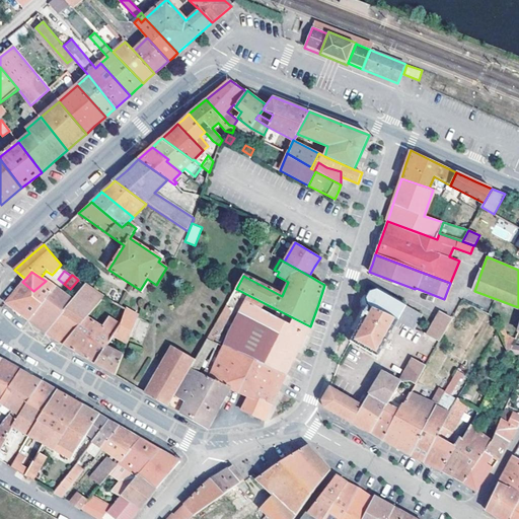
[(17,312),(28,320),(58,290),(46,281),(33,291),(22,282),(6,303),(17,312)]
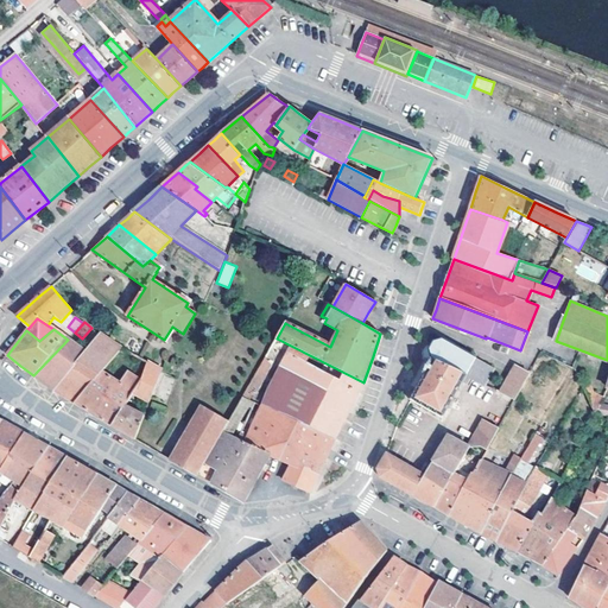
[(86,342),(90,346),(100,335),(95,331),(86,342)]
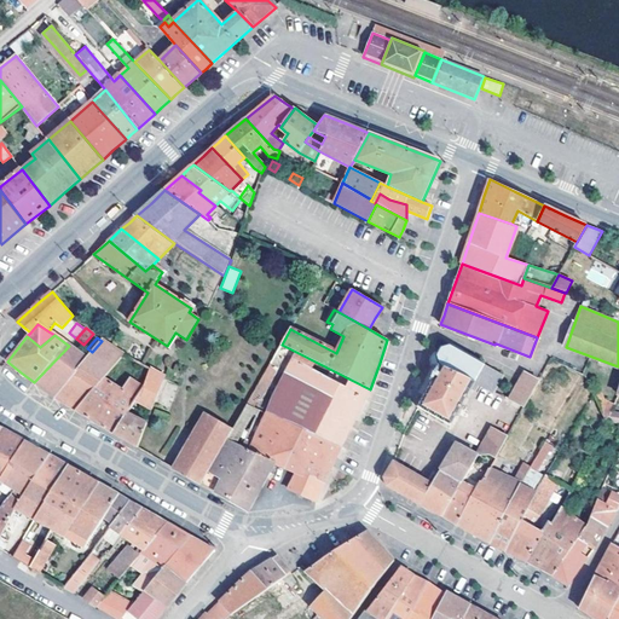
[(67,405),(76,411),(103,379),(123,354),(103,340),(102,341),(92,352),(87,358),(55,398),(67,405)]
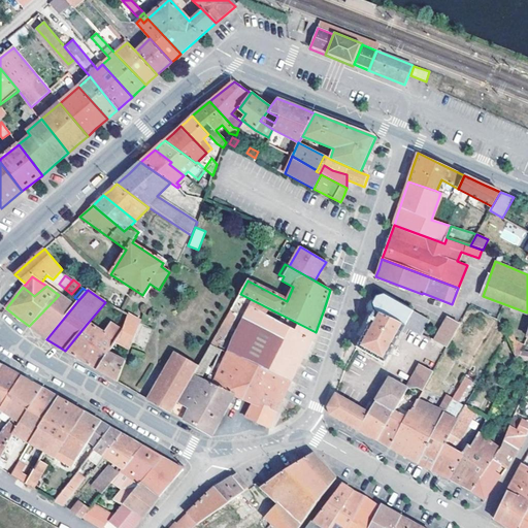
[(221,350),(228,354),(259,368),(291,384),(308,348),(316,332),(240,294),(210,345),(221,350)]
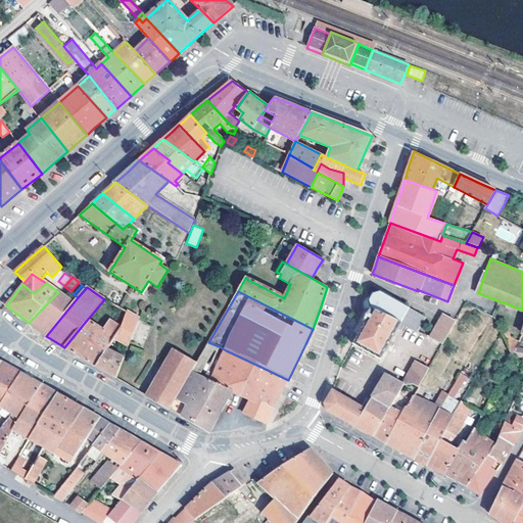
[(37,328),(46,336),(74,302),(58,292),(29,323),(37,328)]
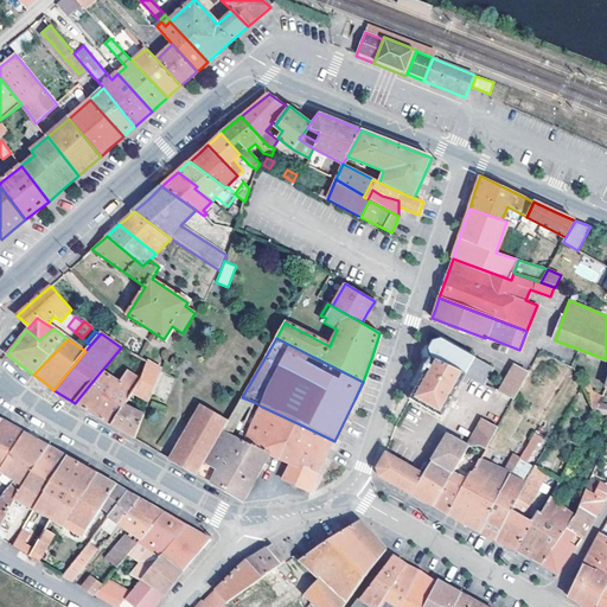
[(496,365),(473,356),(473,355),(438,339),(430,342),(427,347),(422,349),(425,355),(466,375),(472,377),(486,384),(496,365)]
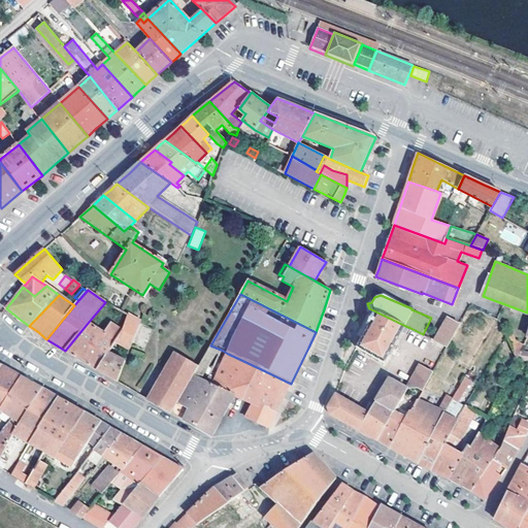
[(403,331),(405,326),(369,308),(362,322),(369,325),(356,349),(385,364),(403,331)]
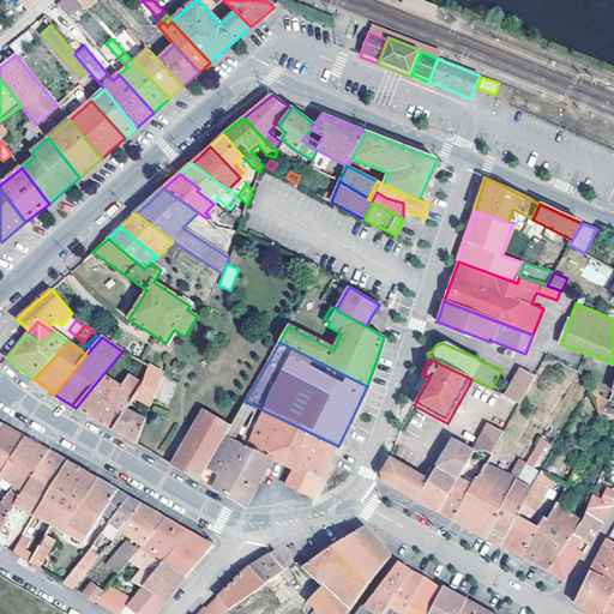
[(114,431),(126,410),(134,396),(150,367),(146,365),(142,373),(138,372),(134,379),(128,375),(121,387),(102,375),(76,408),(97,421),(114,431)]
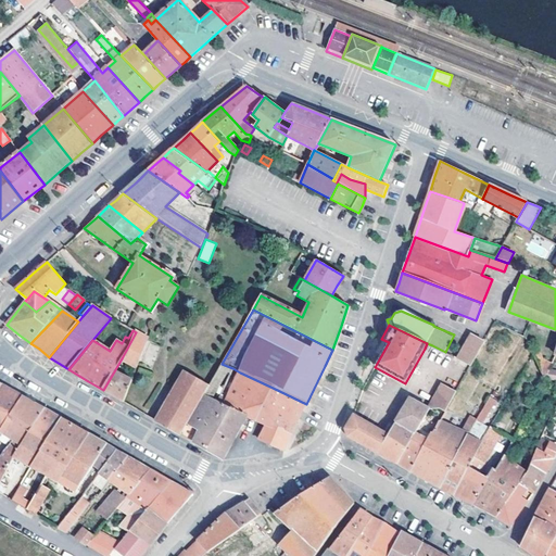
[(137,368),(148,340),(136,332),(122,358),(137,368)]
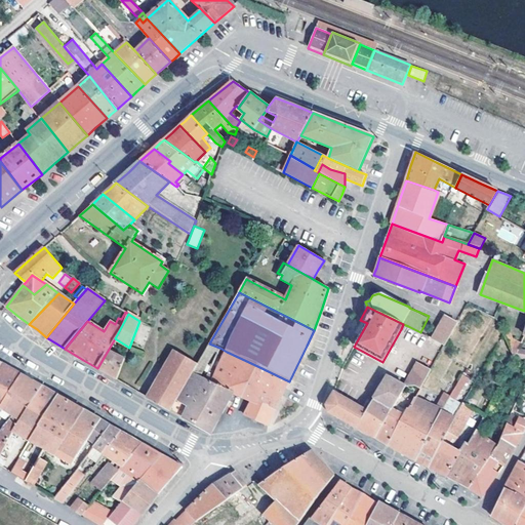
[(458,322),(446,315),(433,338),(445,345),(458,322)]
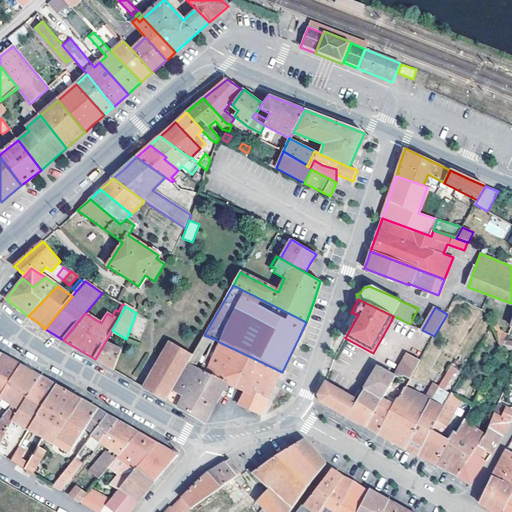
[(493,332),(499,329),(496,323),(490,326),(493,332)]
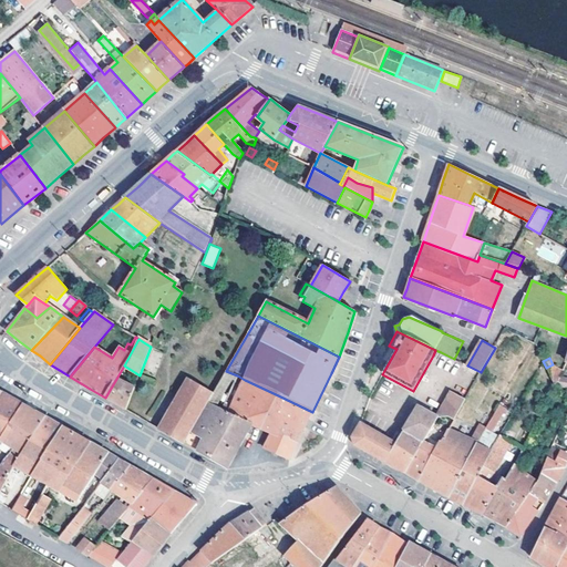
[(566,378),(558,378),(562,371),(553,364),(546,368),(554,385),(566,387),(566,378)]
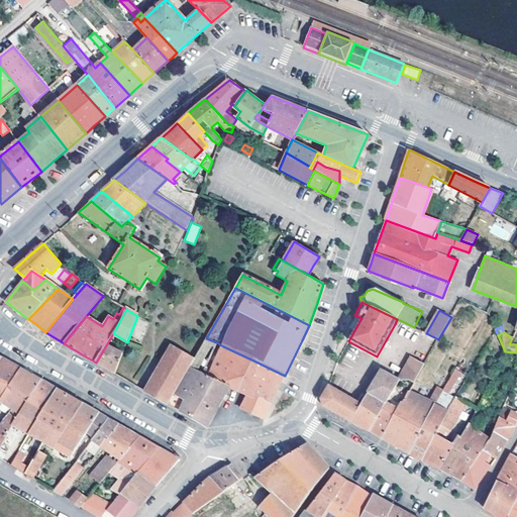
[(207,427),(228,387),(200,376),(203,371),(216,342),(206,338),(195,358),(174,394),(185,400),(180,412),(184,414),(207,427)]
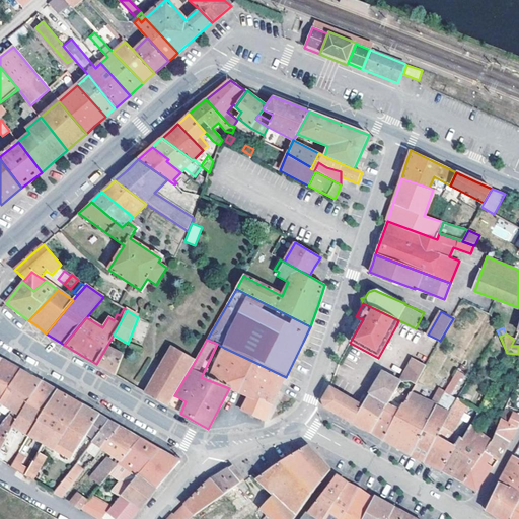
[(123,356),(106,347),(96,364),(104,370),(115,376),(123,356)]
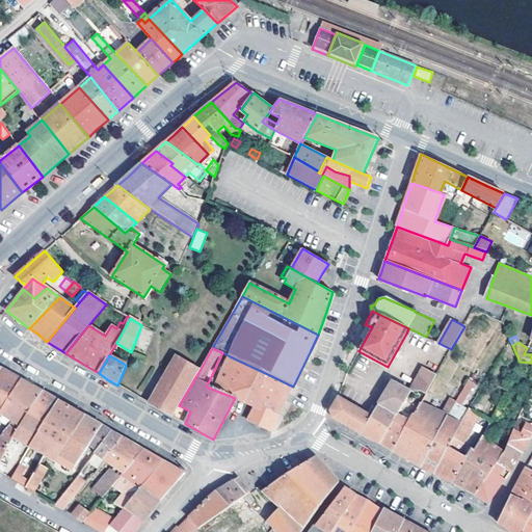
[(173,417),(179,405),(201,369),(179,356),(150,403),(173,417)]
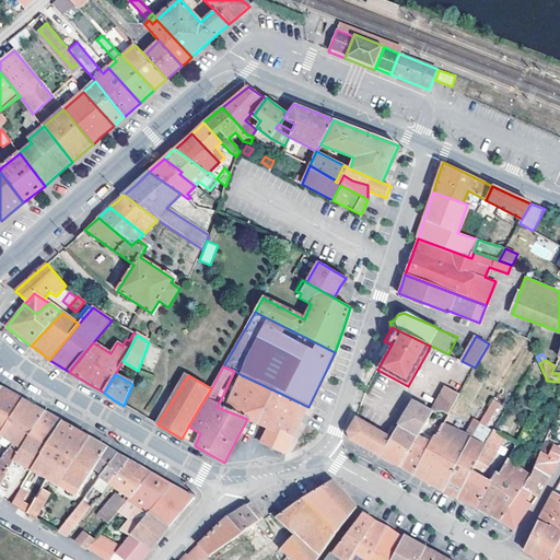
[(252,421),(257,423),(275,391),(242,375),(228,405),(220,401),(217,407),(247,419),(252,421)]
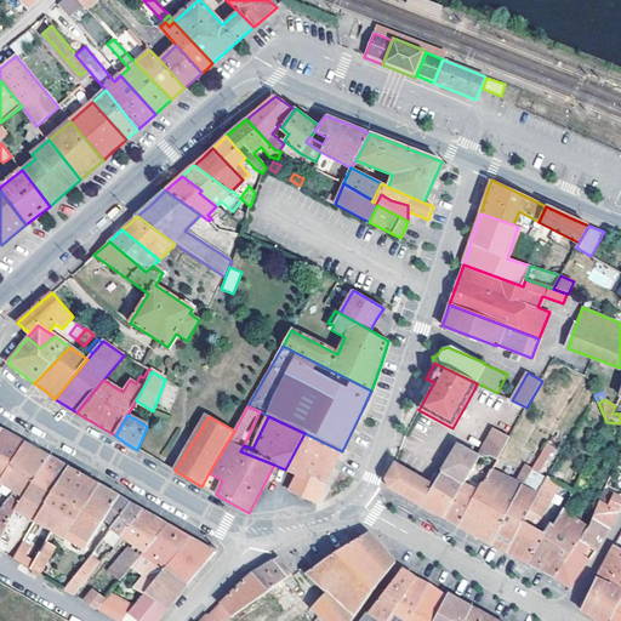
[(496,462),(516,426),(501,419),(480,456),(489,459),(496,462)]
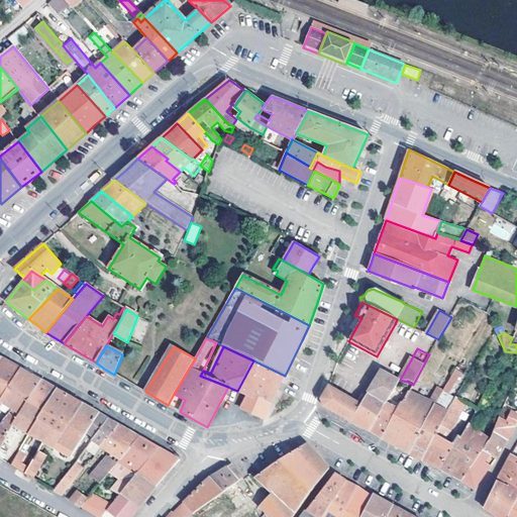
[(0,401),(21,369),(11,363),(1,357),(0,358),(0,401)]
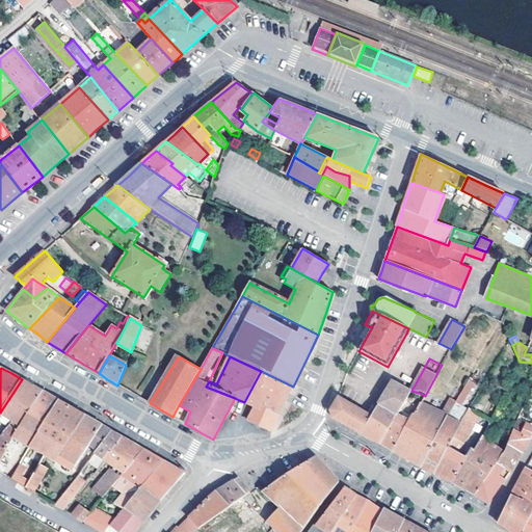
[(255,405),(278,416),(289,395),(293,387),(261,371),(244,402),(255,405)]
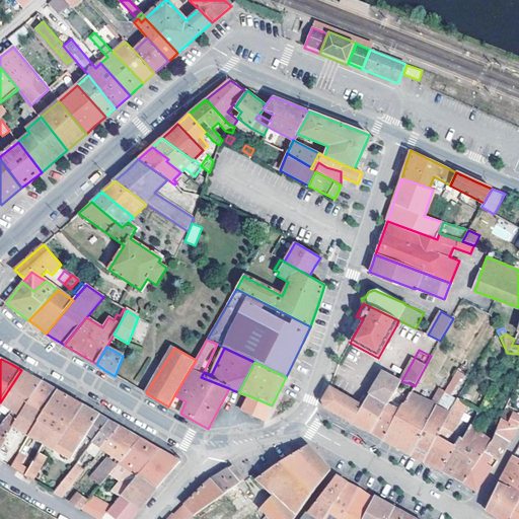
[(27,373),(21,370),(0,402),(0,411),(4,414),(7,408),(12,410),(0,430),(0,453),(12,431),(15,426),(43,382),(39,380),(27,373)]
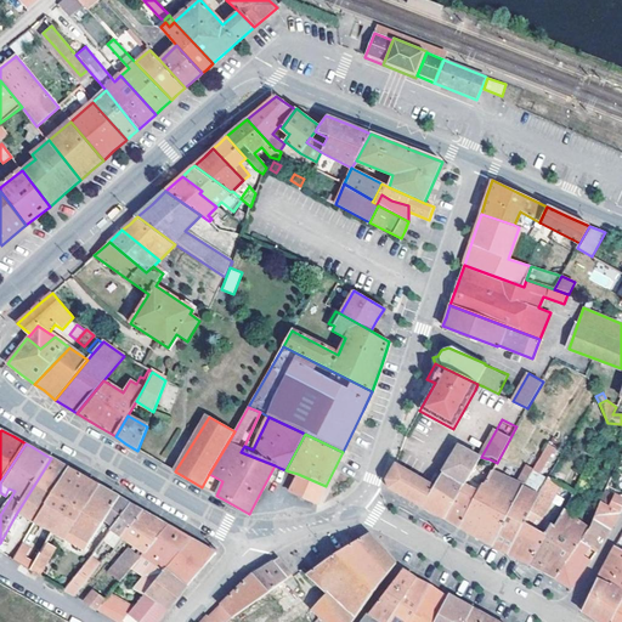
[(548,444),(533,470),(538,473),(553,446),(548,444)]
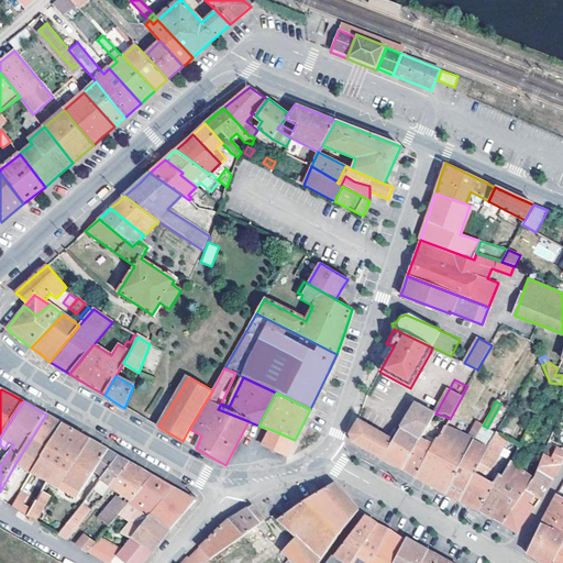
[(401,471),(403,471),(420,441),(435,414),(416,404),(393,441),(357,420),(349,434),(352,442),(379,459),(401,471)]
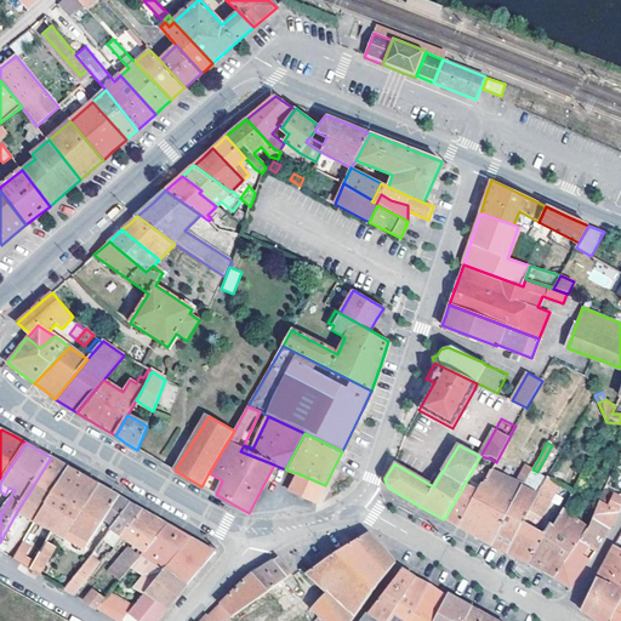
[(36,523),(46,507),(70,468),(64,466),(51,457),(18,510),(15,516),(21,519),(23,514),(36,523)]
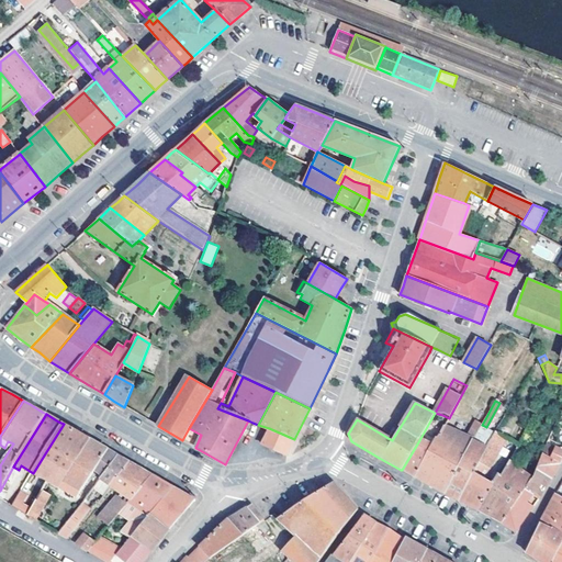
[(467,436),(473,440),(482,425),(475,422),(467,436)]
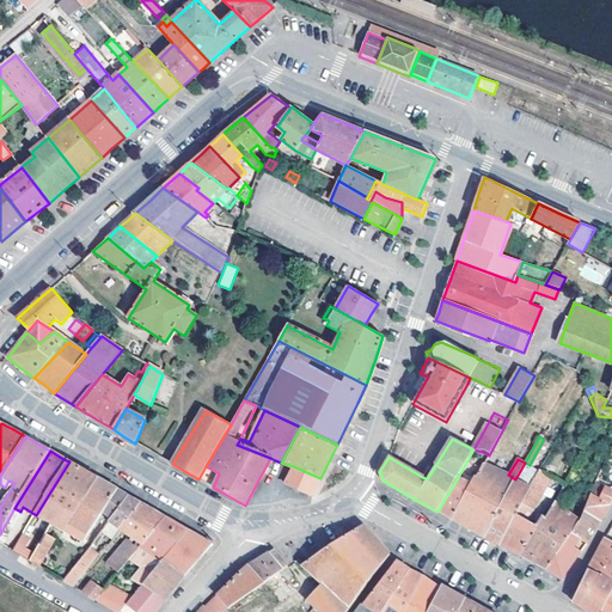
[(46,500),(75,515),(98,478),(92,476),(69,461),(46,500)]
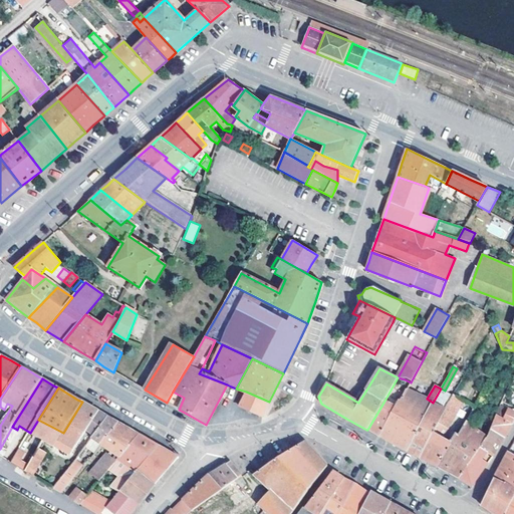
[(458,435),(465,423),(476,407),(457,396),(461,390),(457,388),(445,411),(438,423),(455,434),(458,435)]
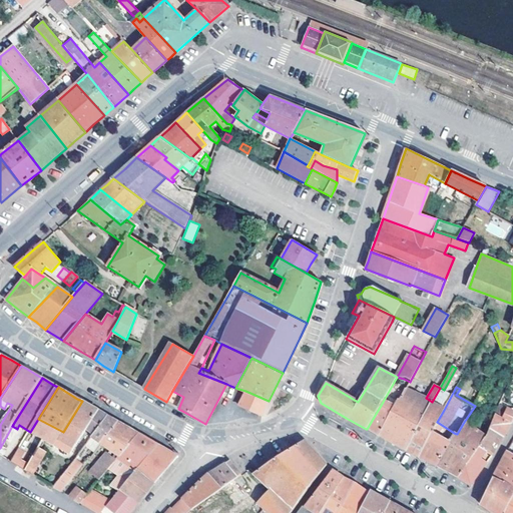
[(393,444),(405,451),(432,403),(432,402),(426,398),(407,388),(399,402),(397,402),(394,408),(379,436),(393,444)]
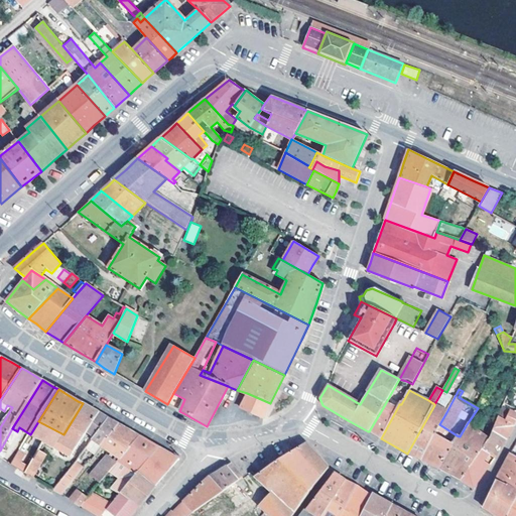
[(167,404),(179,411),(184,399),(173,393),(167,404)]
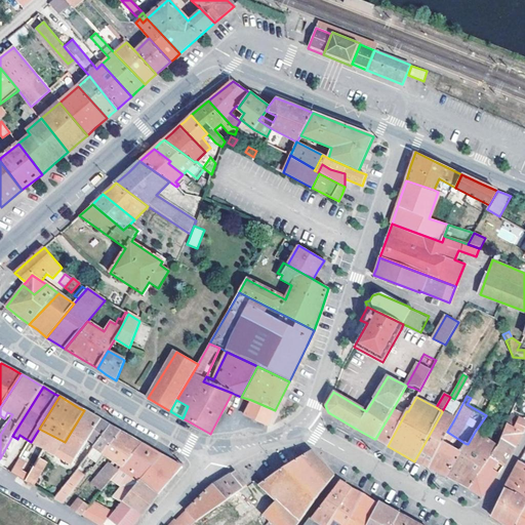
[(275,410),(251,400),(244,416),(258,422),(268,427),(275,410)]
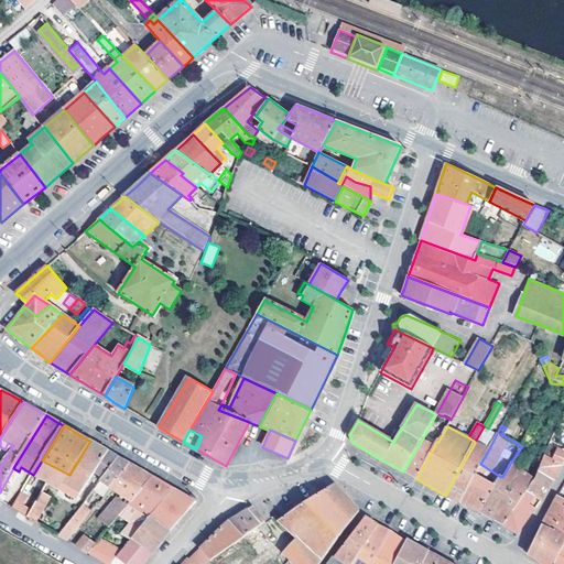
[(96,472),(104,477),(118,456),(94,443),(90,441),(69,475),(61,490),(78,500),(96,472)]
